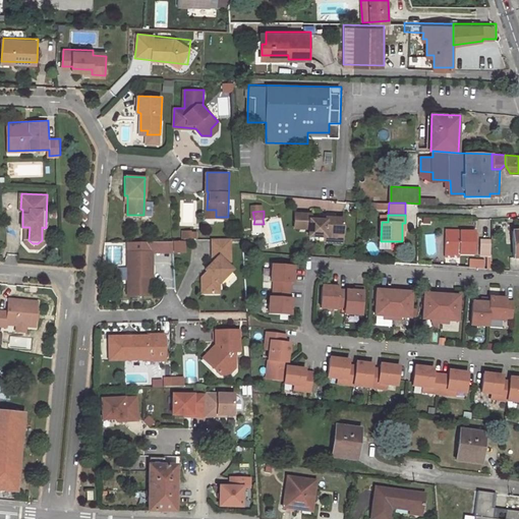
[(312,218),(297,217),(296,231),(310,232),(310,239),(326,240),(326,244),(343,244),(345,222),(328,221),(327,224),(312,223),(312,218)]
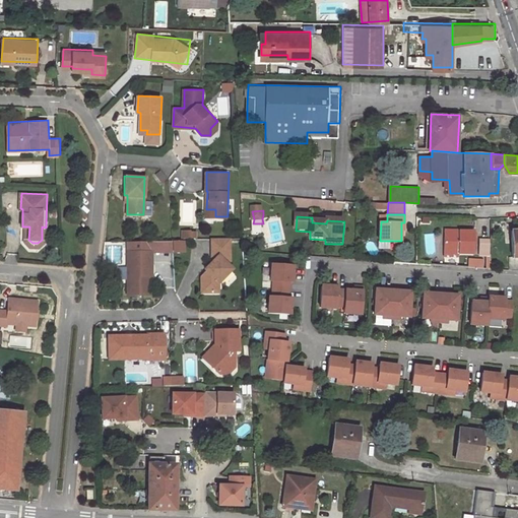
[(29,227),(25,227),(25,241),(30,247),(40,247),(46,242),(46,228),(42,227),(42,240),(38,243),(33,243),(28,240),(29,227)]
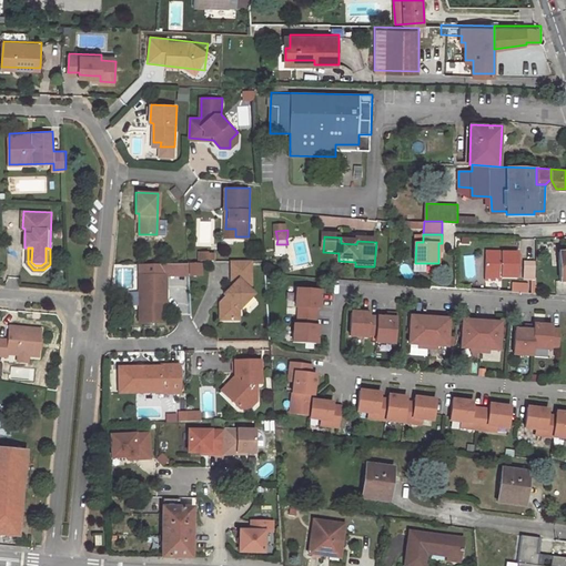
[(502,275),(517,275),(518,251),(485,251),(485,275),(502,275)]
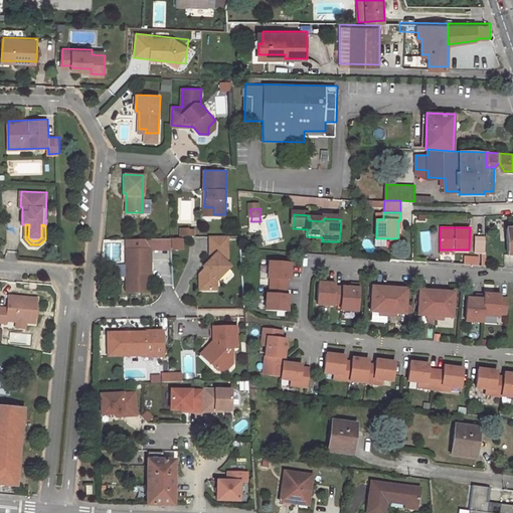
[(229,234),(211,234),(211,259),(204,265),(206,267),(204,269),(204,288),(218,288),(218,279),(231,265),(226,260),(229,258),(229,234)]
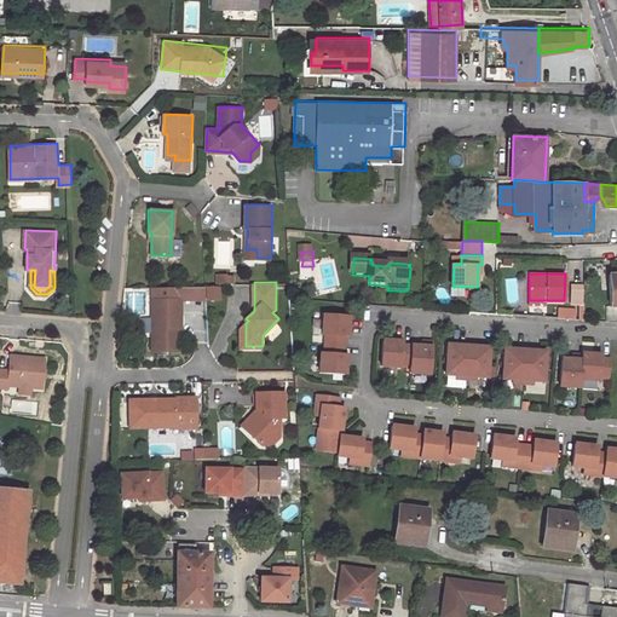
[(572,286),(572,301),(582,301),(583,286),(572,286)]
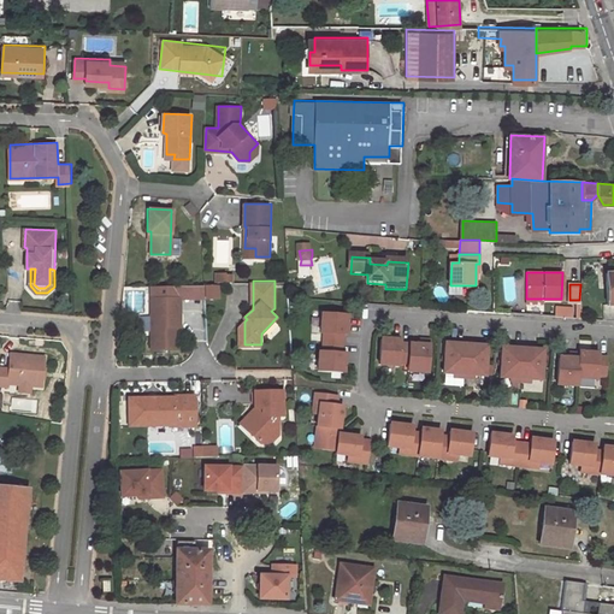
[(177,296),(153,296),(153,348),(181,348),(181,326),(177,326),(177,296)]
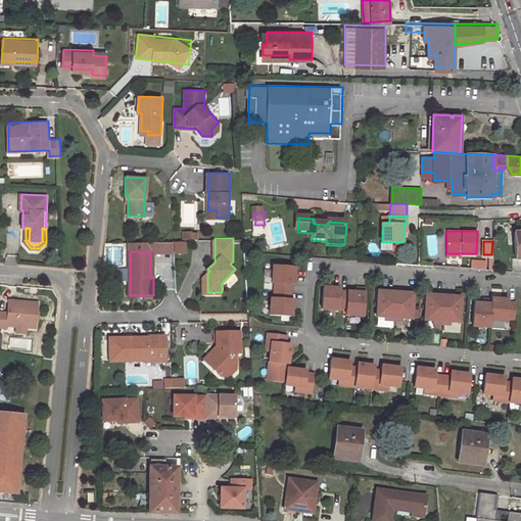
[(473,259),(472,268),(486,269),(487,261),(473,259)]
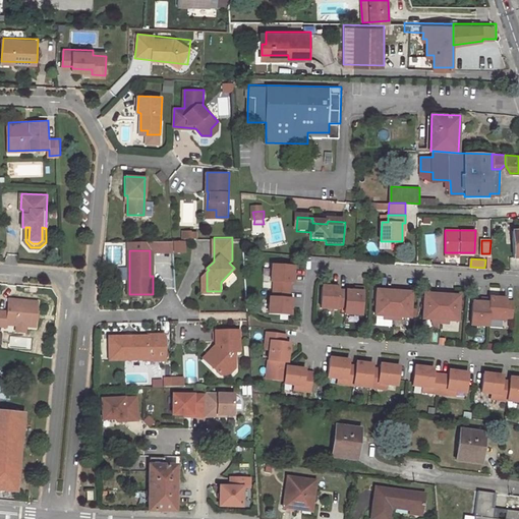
[(296,265),(274,264),(273,280),(276,280),(275,287),(291,289),(292,281),(294,281),(296,265)]
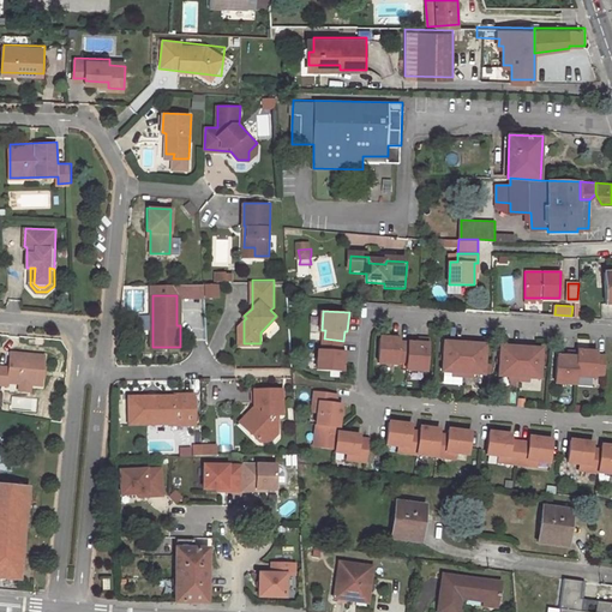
[(401,336),(382,335),(379,361),(399,363),(399,359),(408,360),(409,341),(401,340),(401,336)]
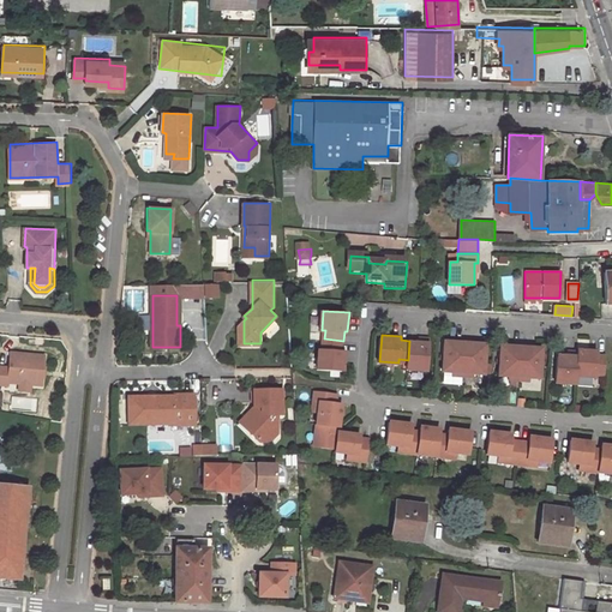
[(408,360),(408,367),(427,369),(430,337),(420,336),(420,341),(409,341),(408,360)]
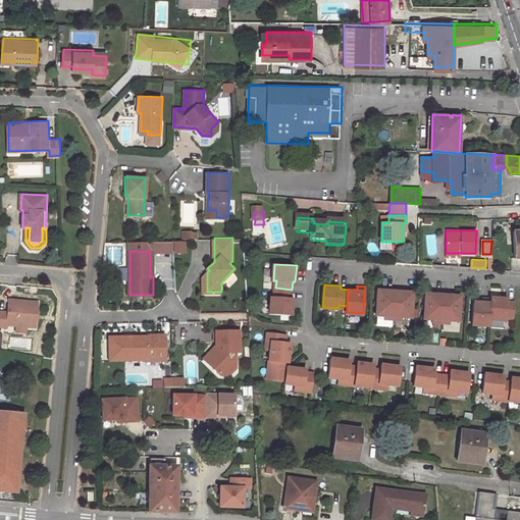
[(387,290),(378,289),(377,314),(385,314),(385,317),(394,318),(397,288),(387,287),(387,290)]
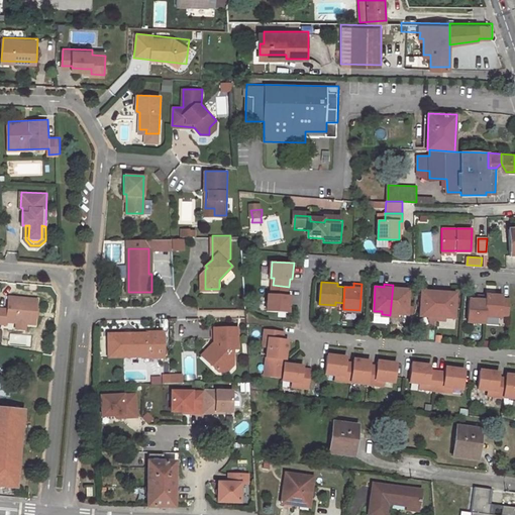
[(289,287),(273,285),(273,294),(270,293),(269,309),(290,311),(291,295),(289,295),(289,287)]
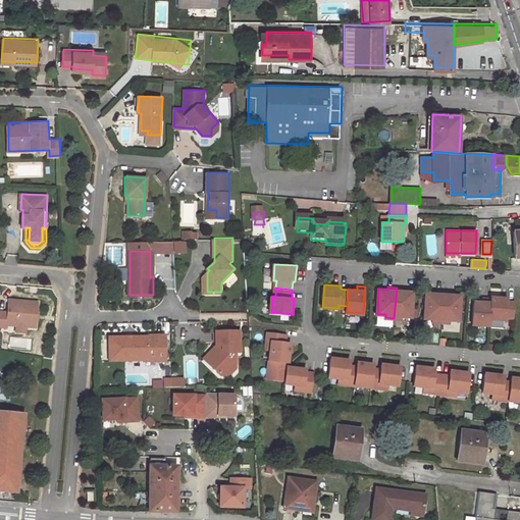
[(397,288),(394,318),(403,318),(403,316),(412,316),(413,292),(405,291),(405,288),(397,288)]
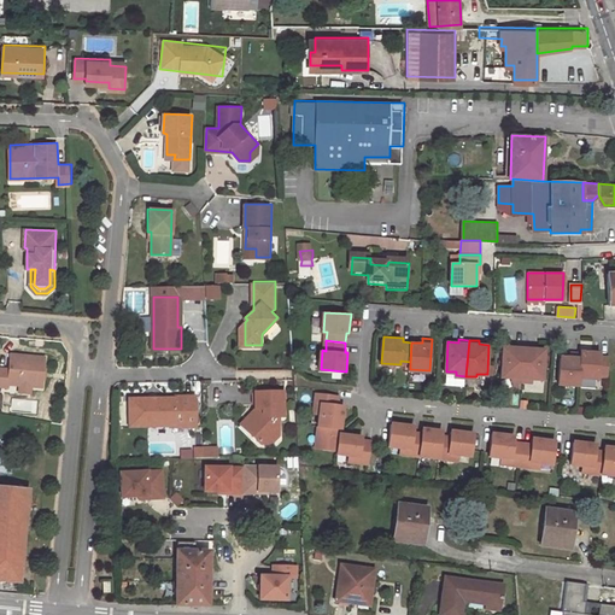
[(515,346),(504,346),(503,375),(513,376),(513,379),(522,380),(525,344),(515,344),(515,346)]
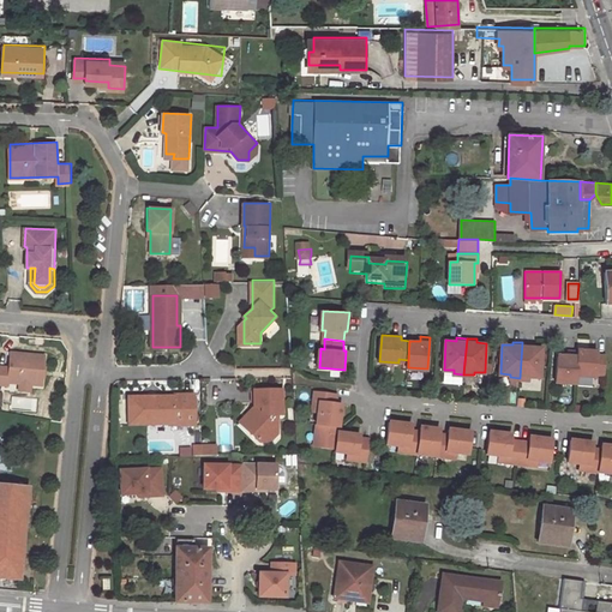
[(522,342),(520,378),(531,379),(531,376),(541,377),(543,347),(532,347),(532,343),(522,342)]
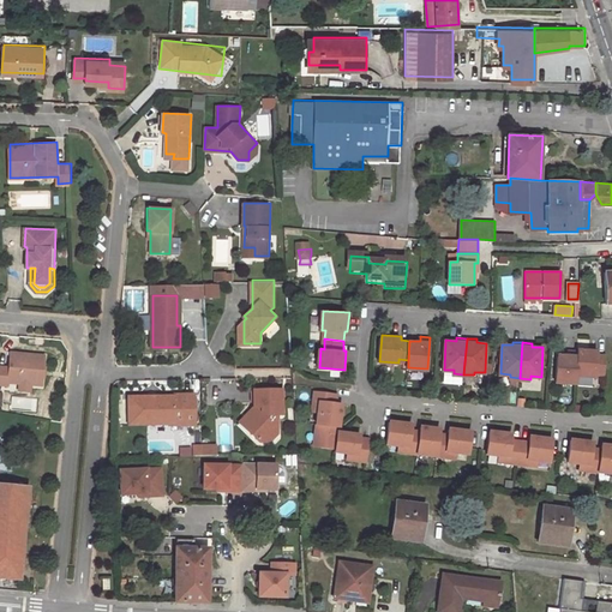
[(579,351),(577,376),(597,376),(597,373),(606,373),(606,359),(607,354),(598,354),(598,351),(579,349),(579,351)]
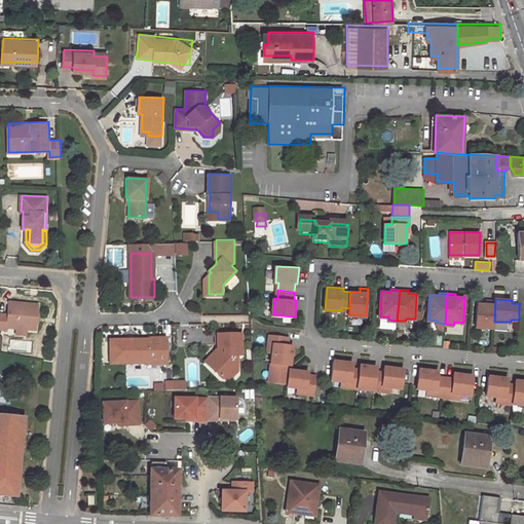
[(9,312),(0,311),(0,327),(7,328),(8,326),(37,328),(39,303),(10,300),(9,312)]
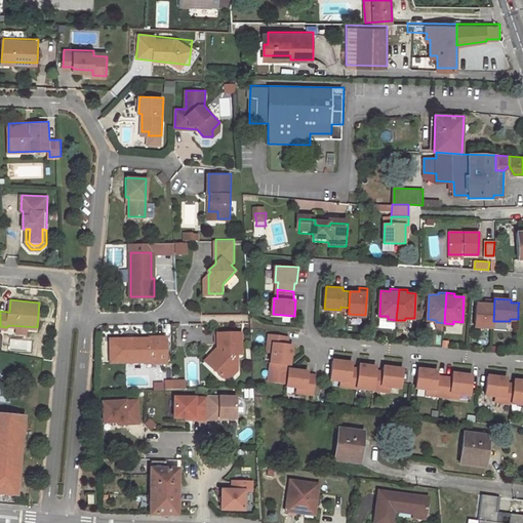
[(486,304),(477,303),(476,326),(492,327),(493,321),(494,299),(486,299),(486,304)]
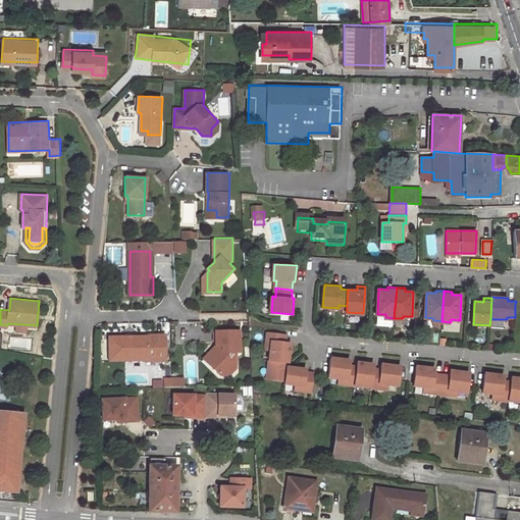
[(507,317),(507,319),(518,319),(518,305),(515,305),(515,317),(507,317)]
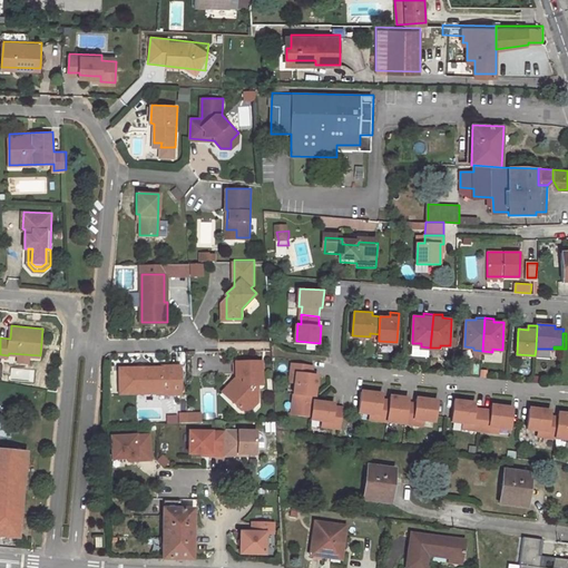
[(263,360),(236,361),(237,375),(229,383),(237,391),(231,398),(242,409),(251,409),(260,400),(260,391),(254,391),(254,383),(258,383),(263,383),(263,360)]
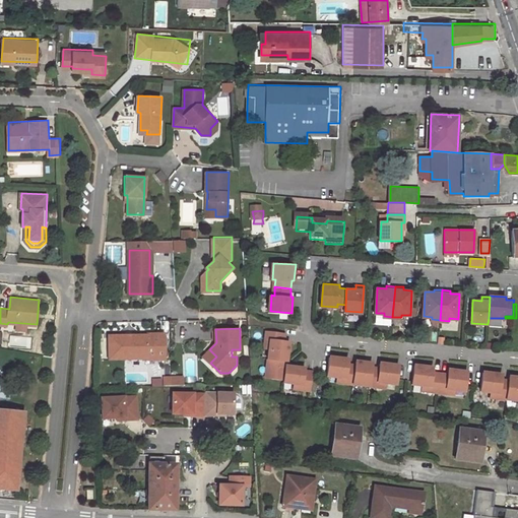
[(286,332),(267,329),(265,345),(270,346),(269,357),(287,360),(290,340),(285,339),(286,332)]
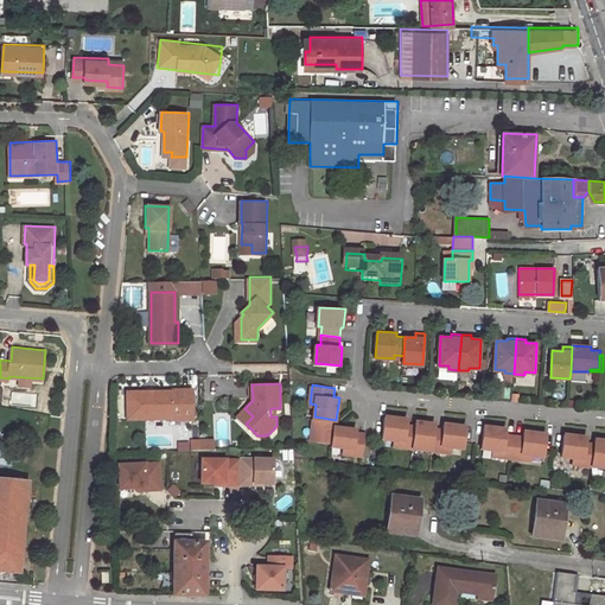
[(173,389),(128,392),(129,420),(173,418),(173,419),(193,418),(193,388),(173,388),(173,389)]
